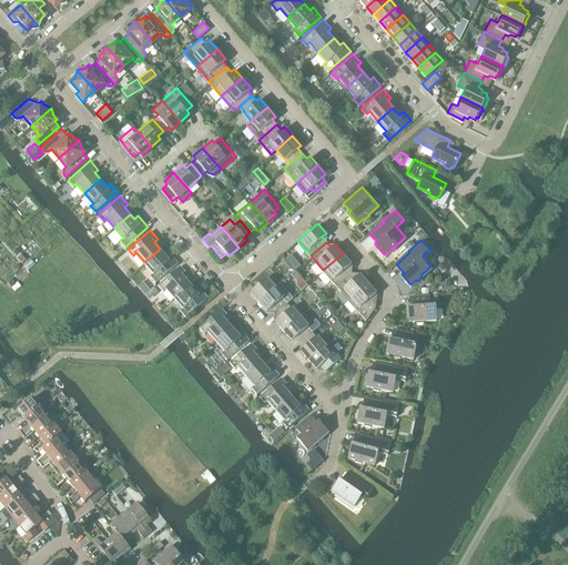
[(144,262),(153,272),(150,274),(155,281),(178,261),(170,252),(166,255),(160,249),(144,262)]
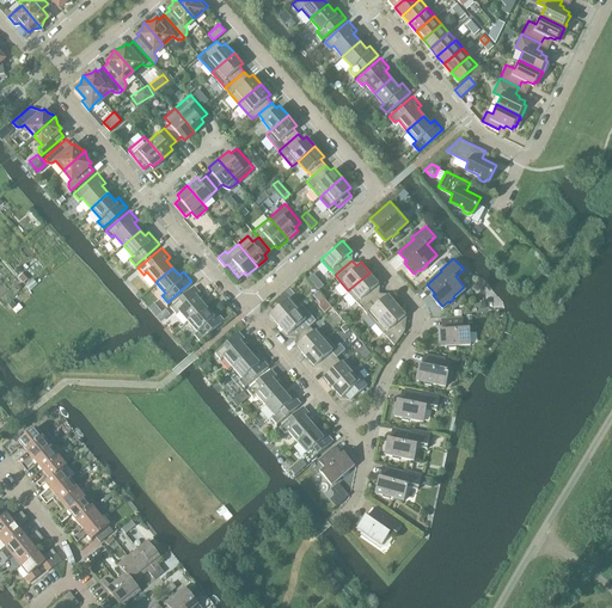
[(357,300),(362,306),(379,292),(374,286),(378,282),(369,272),(348,290),(356,301),(357,300)]
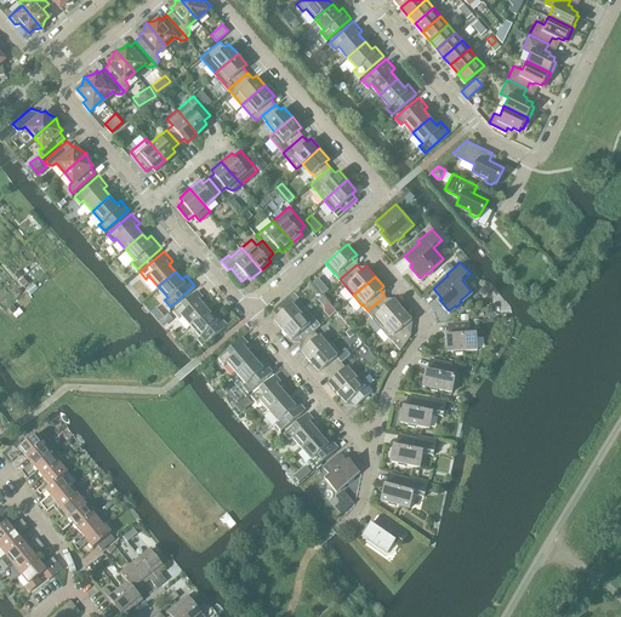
[(178,316),(181,314),(191,324),(208,309),(201,302),(205,298),(197,289),(172,309),(178,316)]
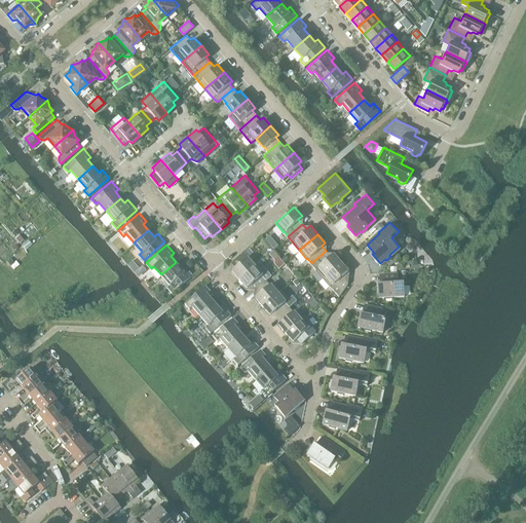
[(280,265),(285,261),(274,248),(269,252),(280,265)]
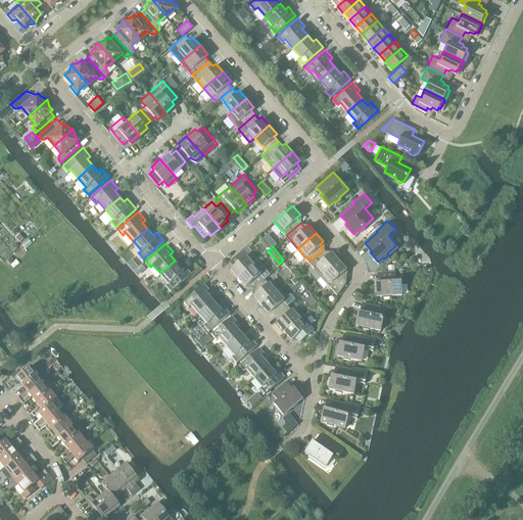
[(230,268),(238,277),(256,261),(248,252),(244,247),(230,260),(234,265),(230,268)]
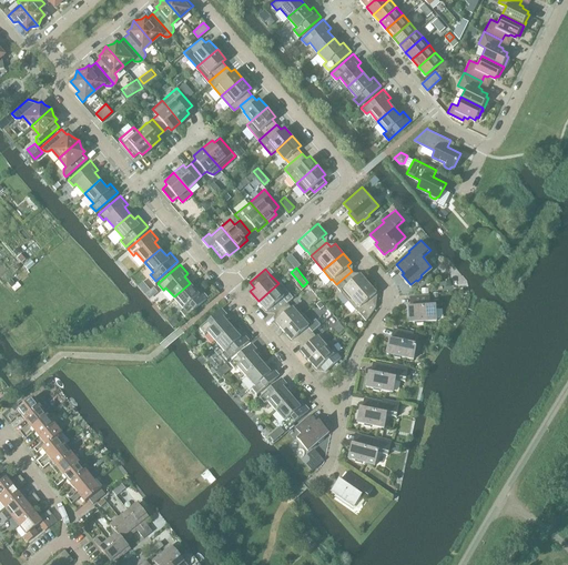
[(340,290),(348,299),(368,282),(359,272),(356,275),(352,271),(336,284),(341,290),(340,290)]
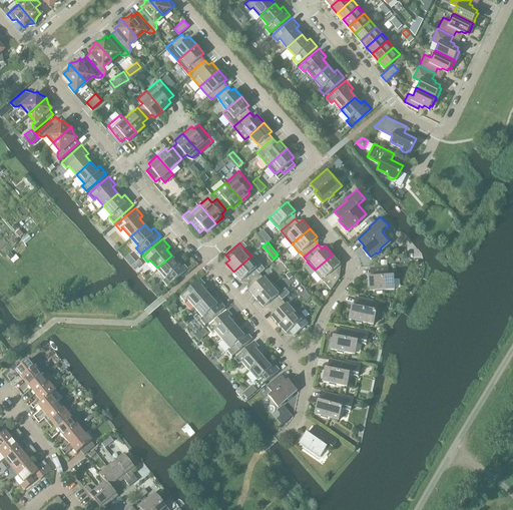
[(333,255),(315,270),(322,279),(330,288),(331,288),(339,276),(336,266),(340,263),(333,255)]
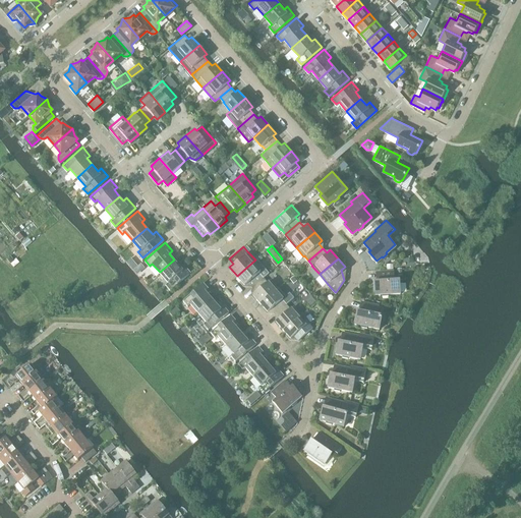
[(160,272),(168,281),(165,283),(170,289),(190,271),(183,263),(180,266),(174,260),(160,272)]
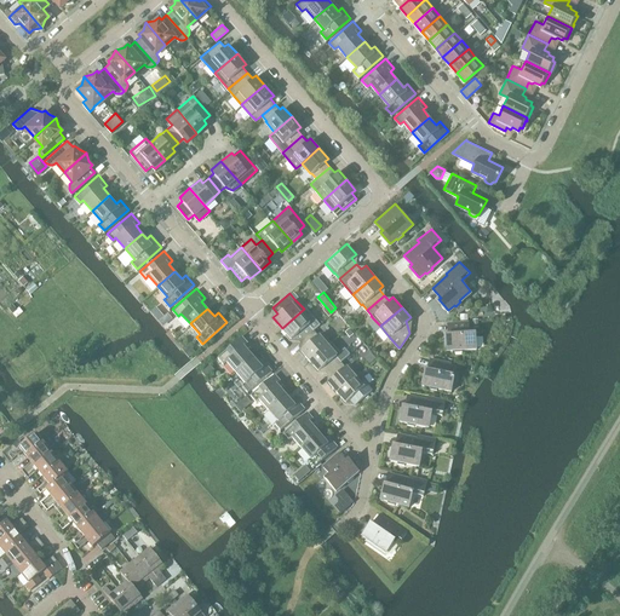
[(315,317),(313,318),(304,309),(282,328),(291,338),(294,334),(299,340),(313,328),(320,323),(315,317)]
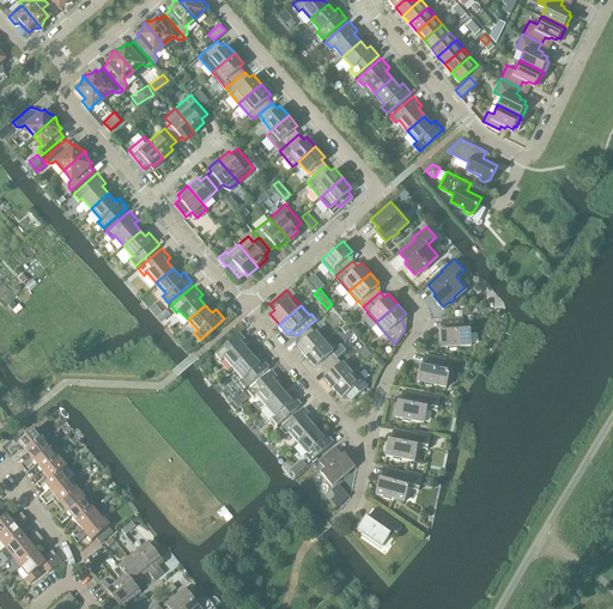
[(441,330),(441,342),(442,345),(449,345),(449,346),(456,346),(456,343),(471,343),(469,324),(463,326),(462,316),(442,318),(443,330),(441,330)]
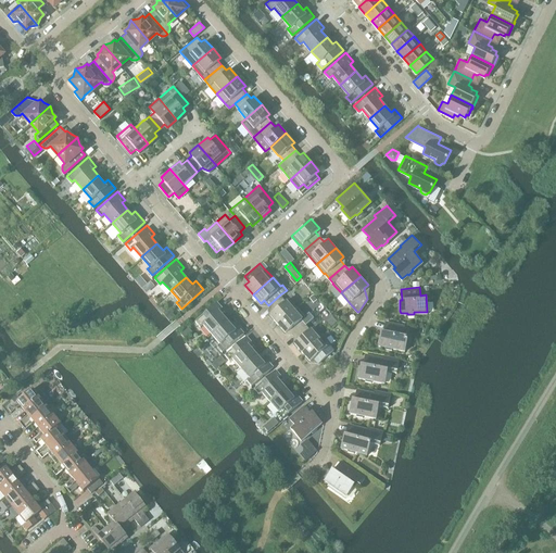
[(269,313),(277,323),(297,305),(289,297),(285,300),(280,294),(268,305),(273,310),(269,313)]
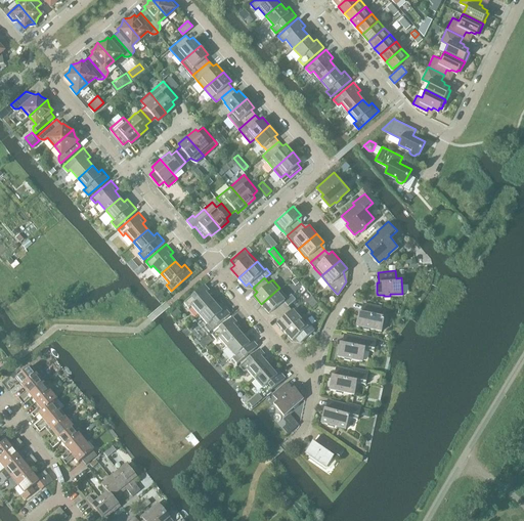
[(204,283),(183,301),(188,306),(191,304),(199,313),(214,300),(208,294),(211,292),(204,283)]
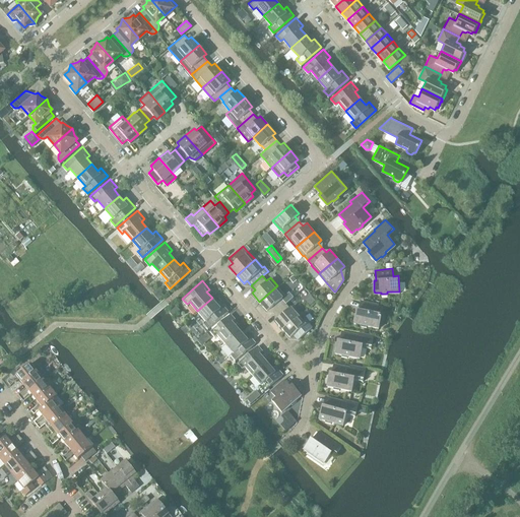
[(270,307),(274,312),(285,302),(293,296),(289,291),(284,295),(277,285),(259,302),(267,310),(270,307)]
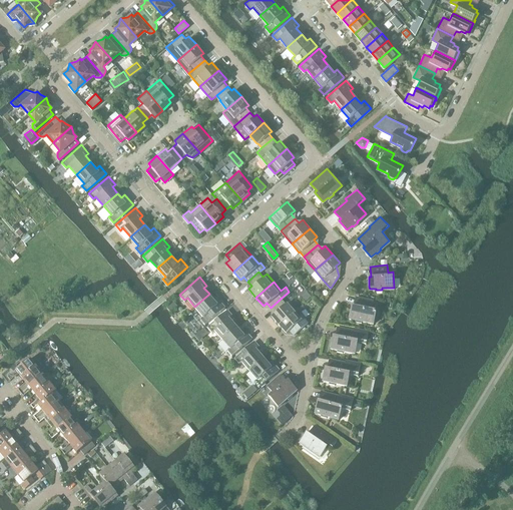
[(152,289),(156,294),(160,290),(157,285),(152,289)]
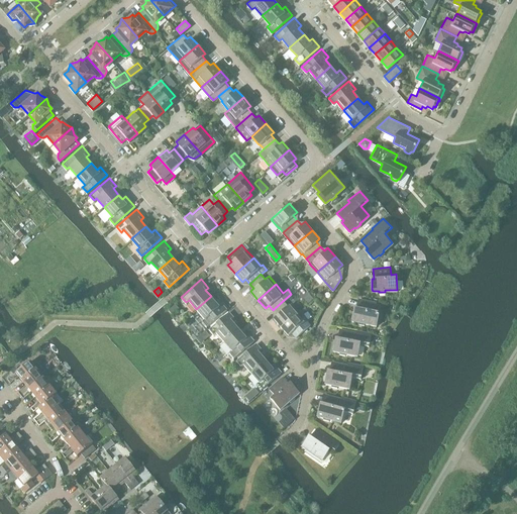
[(211,296),(196,309),(204,318),(201,320),(206,325),(226,308),(219,300),(216,303),(211,296)]
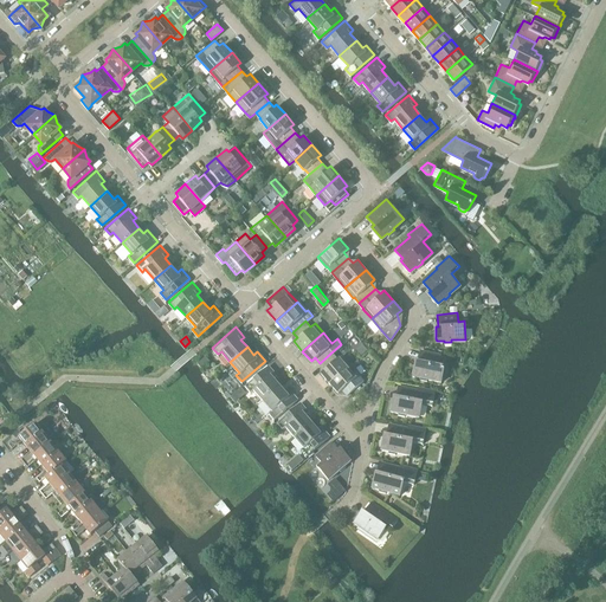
[(416,360),(412,375),(420,376),(419,377),(426,380),(426,377),(440,380),(444,362),(438,361),(440,353),(420,349),(418,361),(416,361),(416,360)]
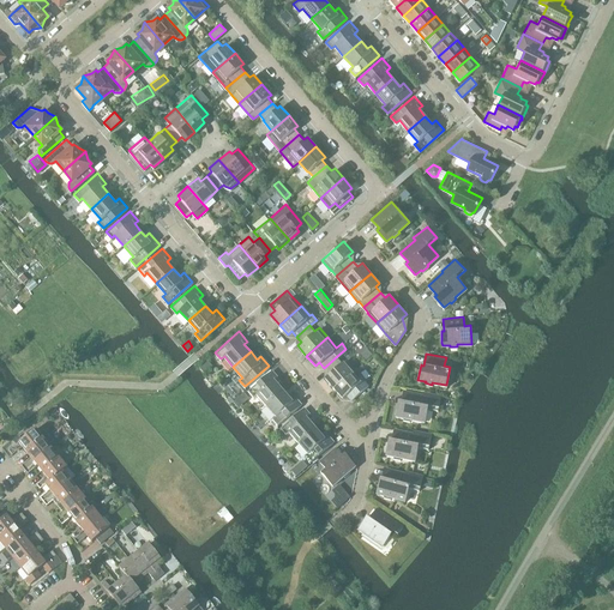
[(325,376),(333,387),(355,368),(345,358),(342,362),(337,356),(324,368),(329,373),(325,376)]
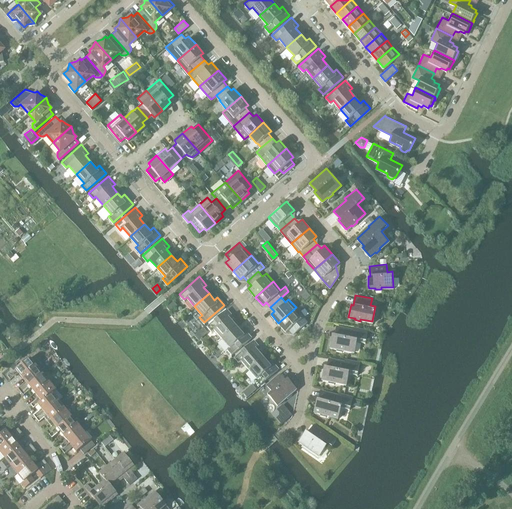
[(296,307),(278,323),(285,331),(289,328),(293,333),(307,321),(303,316),(296,307)]
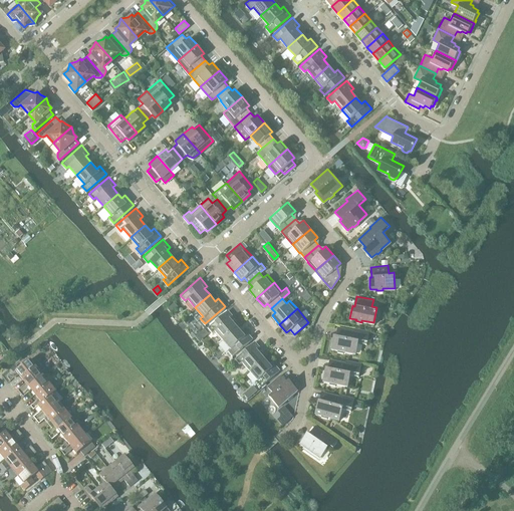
[(227,309),(207,326),(212,331),(215,329),(222,338),(237,326),(231,319),(234,317),(227,309)]
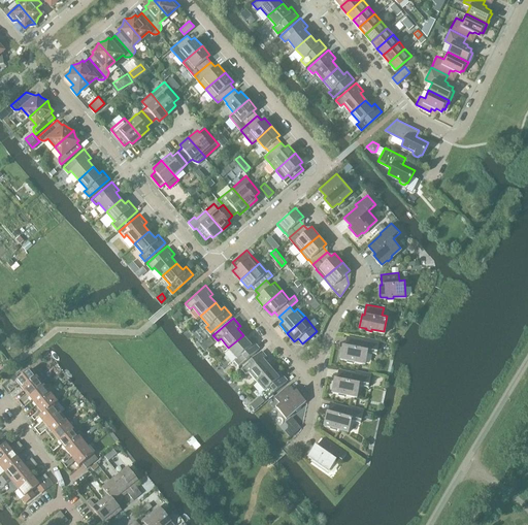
[(236,357),(233,359),(238,365),(259,347),(252,338),(249,341),(243,335),(228,348),(236,357)]
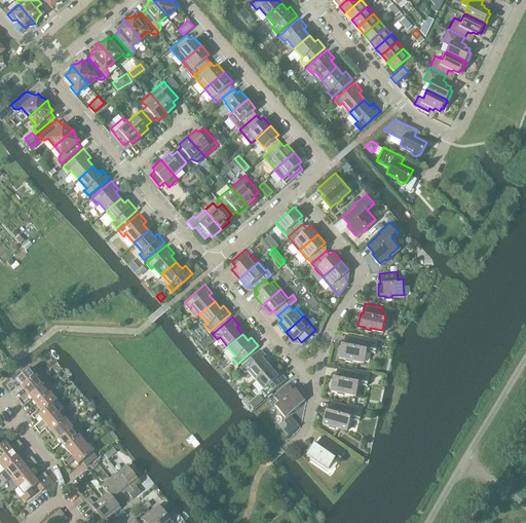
[(341,343),(339,355),(339,356),(345,358),(345,359),(351,360),(351,359),(364,361),(366,349),(375,350),(377,338),(363,335),(362,337),(345,334),(343,344),(342,343),(341,343)]
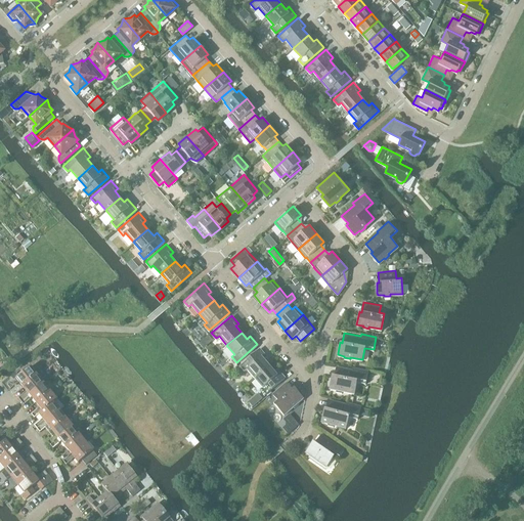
[(259,347),(238,364),(244,371),(247,367),(254,377),(269,364),(263,358),(266,355),(259,347)]
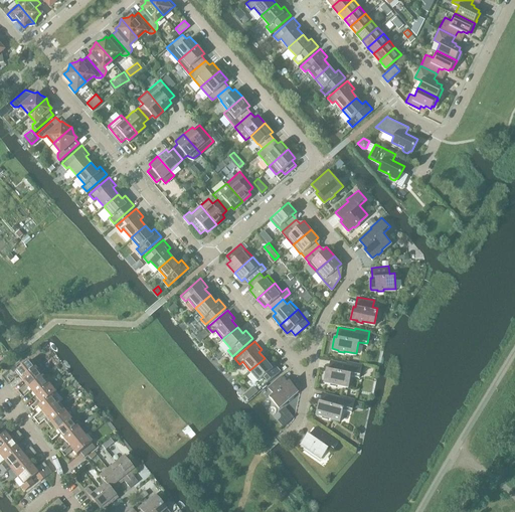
[(18,373),(22,378),(36,366),(30,358),(18,367),(15,364),(11,368),(13,371),(7,376),(10,380),(16,375),(18,373)]
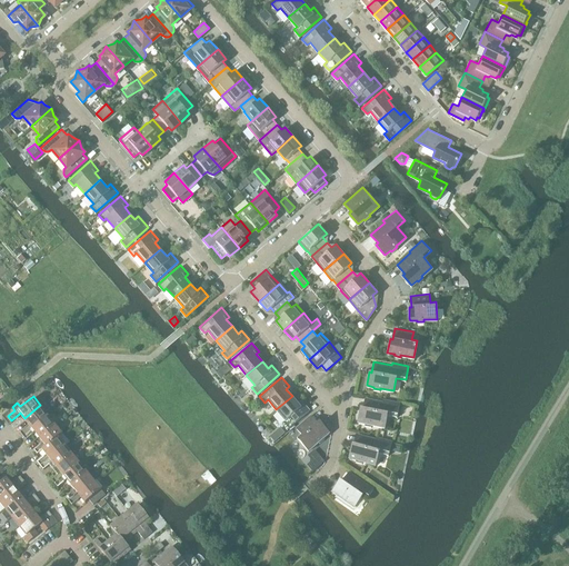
[(276,409),(285,419),(281,421),(287,428),(309,408),(301,399),(298,403),(292,396),(276,409)]
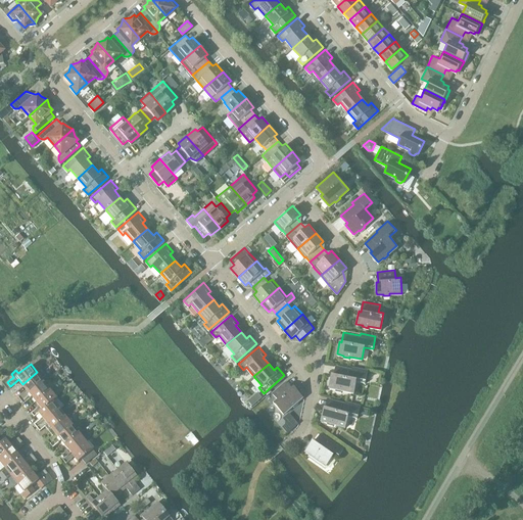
[(331,374),(328,387),(335,388),(335,389),(341,390),(341,389),(353,391),(355,380),(365,382),(367,369),(352,366),(351,368),(335,365),(333,375),(332,374),(331,374)]
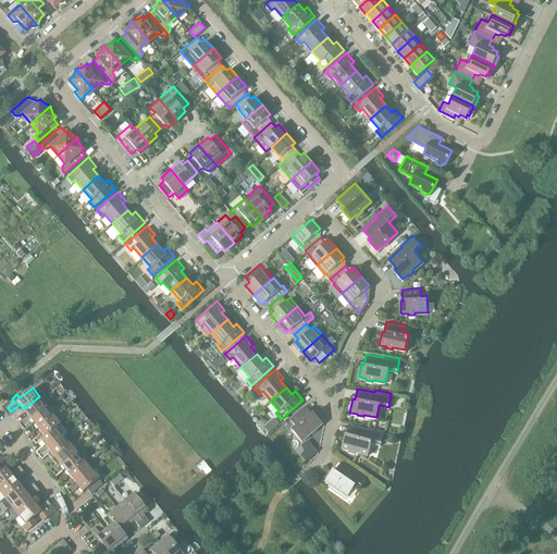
[(19,421),(22,425),(47,405),(39,396),(24,409),(28,414),(26,416),(25,416),(19,421)]
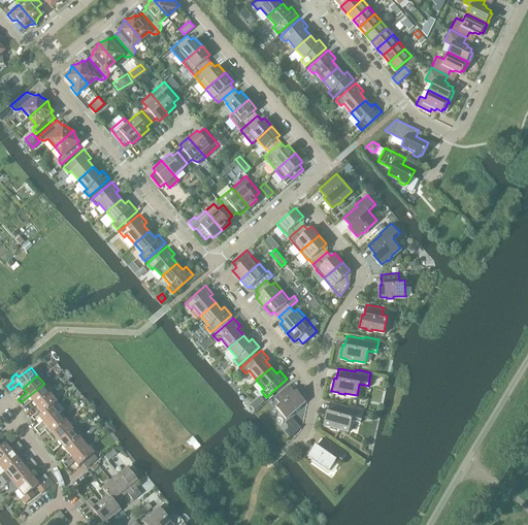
[(32,399),(36,403),(51,392),(44,384),(21,402),(24,406),(30,401),(30,400),(32,399)]
